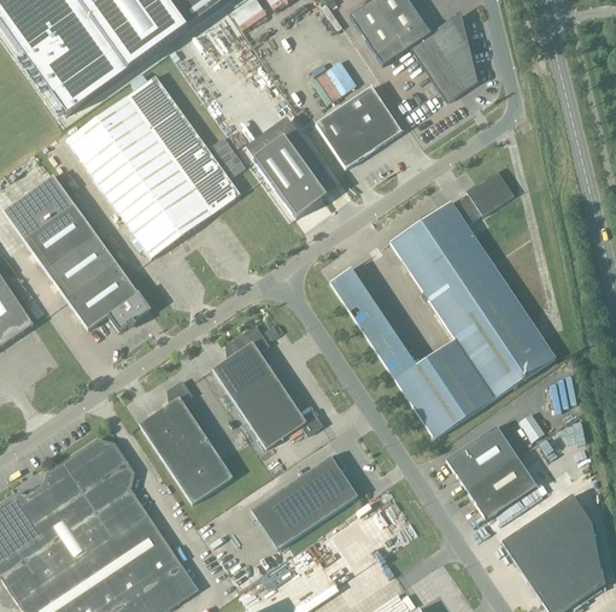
[(0,0),(0,21),(66,115),(127,71),(186,29),(226,0),(0,0)]
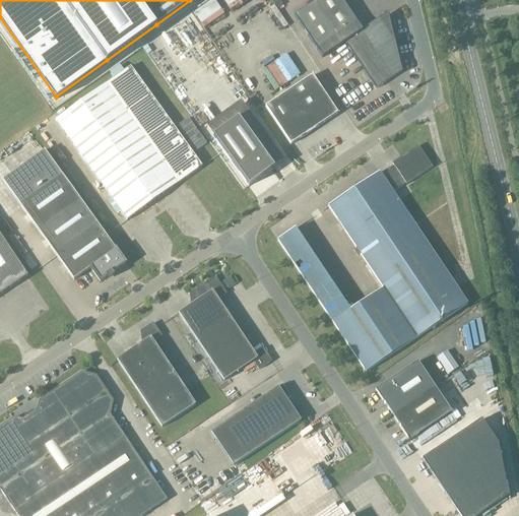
[(323,54),(341,42),(345,39),(371,76),(377,85),(403,68),(395,39),(383,19),(366,24),(365,25),(363,26),(345,0),(313,0),(295,12),(323,54)]
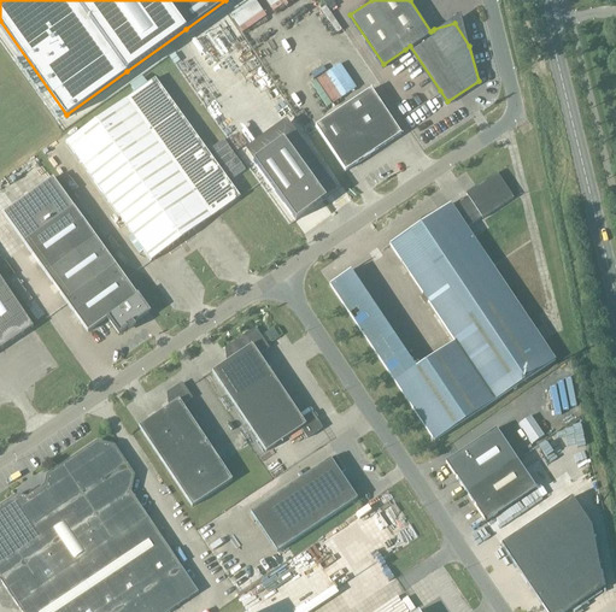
[(274,96),(281,93),(267,66),(259,71),(274,96)]
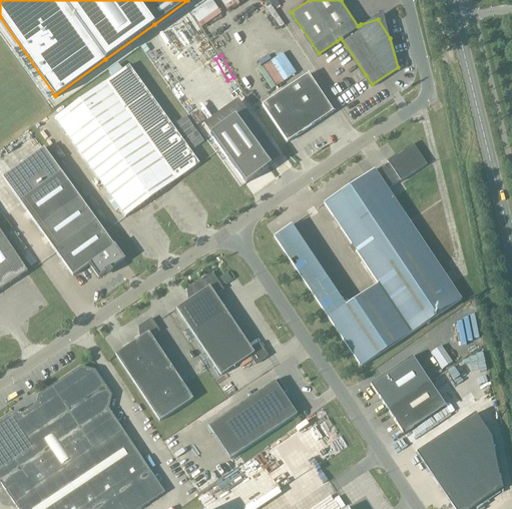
[(129,62),(123,66),(118,60),(108,67),(113,74),(55,115),(110,191),(106,194),(116,207),(119,204),(126,213),(139,204),(162,188),(162,187),(200,160),(129,62)]
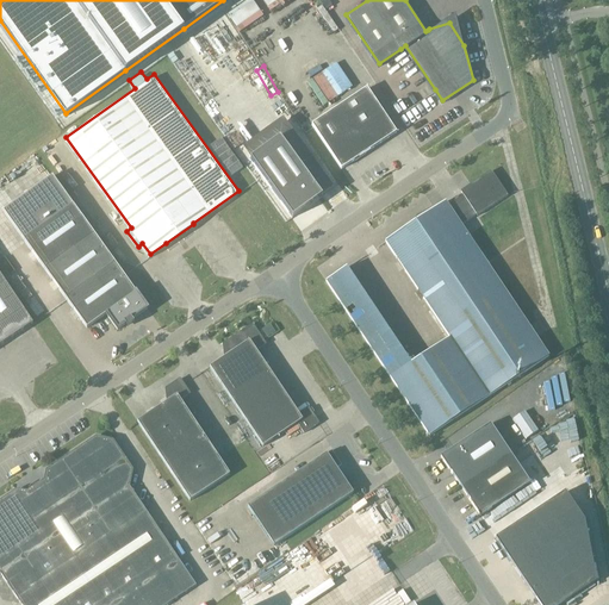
[(203,104),(210,98),(190,73),(182,78),(203,104)]
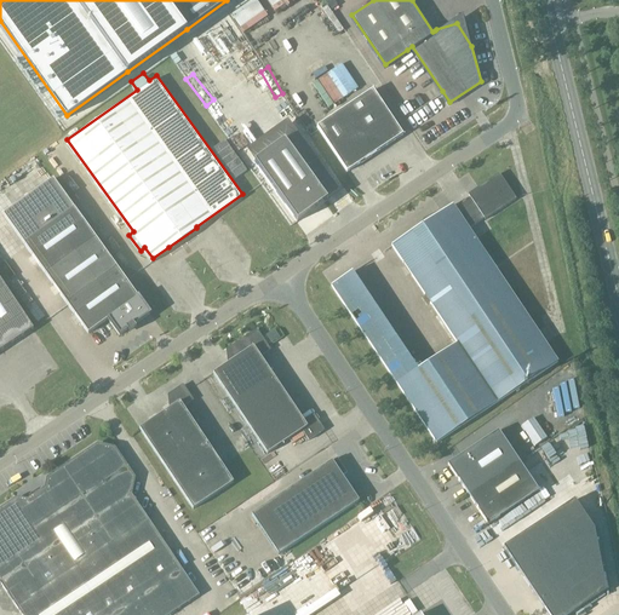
[(339,79),(333,81),(339,92),(344,88),(339,79)]
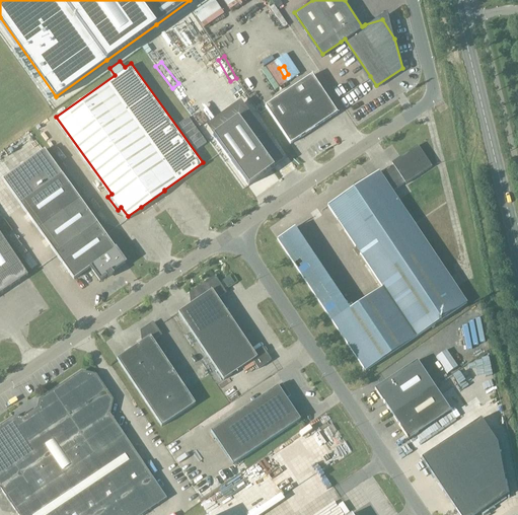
[(266,103),(291,140),(291,141),(338,109),(312,72),(266,103)]
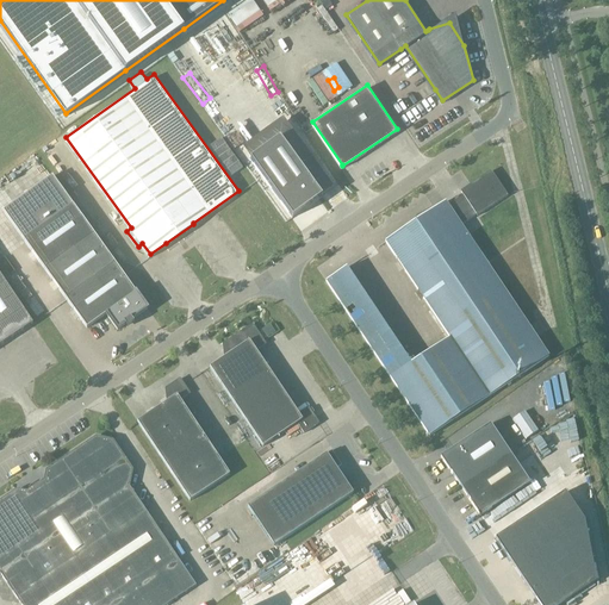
[(280,135),(252,156),(293,214),(293,213),(323,193),(280,135)]
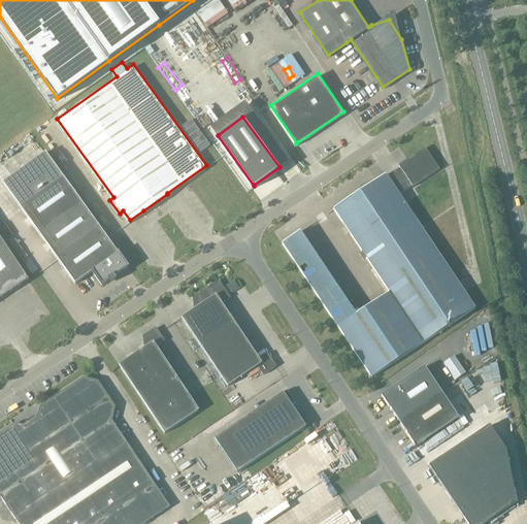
[(300,228),(283,240),(372,374),(475,305),(399,192),(414,183),(414,184),(440,166),(426,144),(399,162),(401,165),(398,168),(397,166),(391,170),(392,172),(388,174),(386,171),(334,205),(390,289),(356,312),(300,228)]
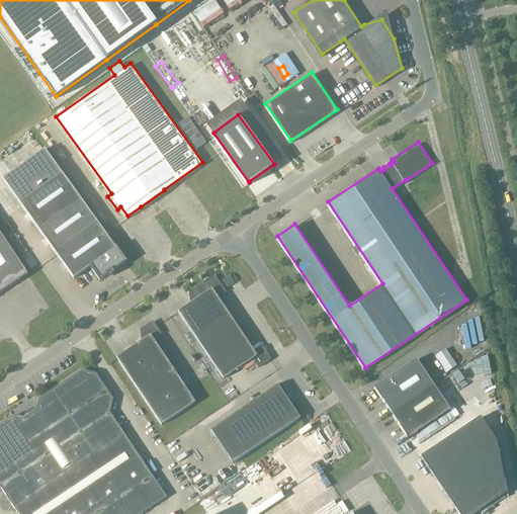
[(106,232),(80,195),(63,171),(45,146),(3,176),(21,200),(75,275),(91,263),(100,277),(125,259),(108,234),(108,233),(107,231),(106,232)]
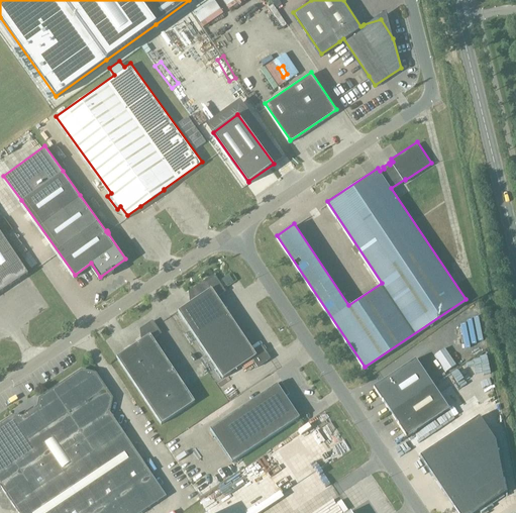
[(0,290),(28,271),(0,228),(0,290)]
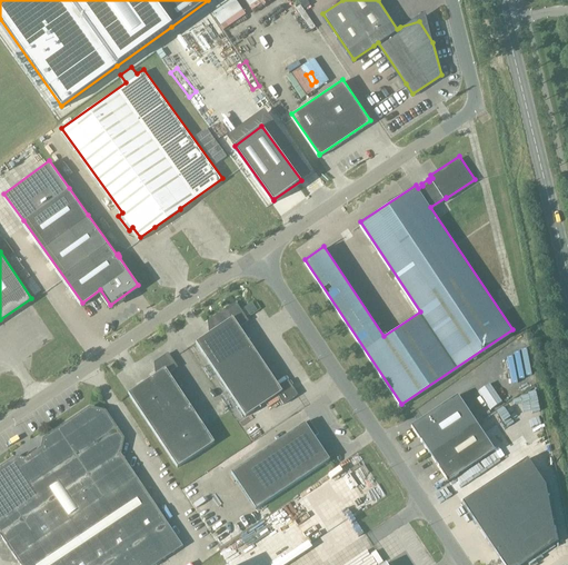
[(196,339),(246,414),(278,392),(285,400),(298,392),(289,378),(279,384),(239,324),(249,318),(236,299),(208,318),(215,327),(196,339)]
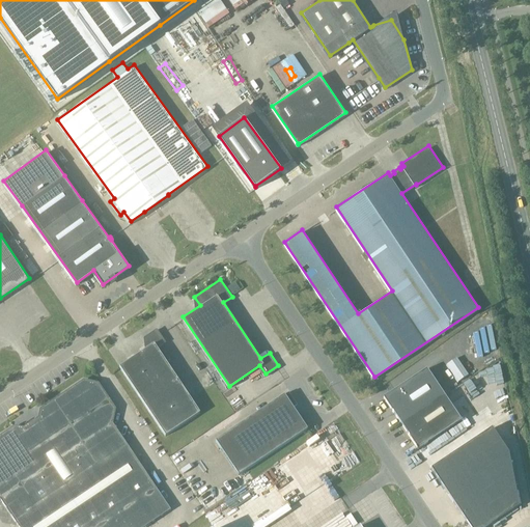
[(150,343),(120,364),(166,433),(200,410),(158,345),(166,339),(158,327),(144,335),(150,343)]
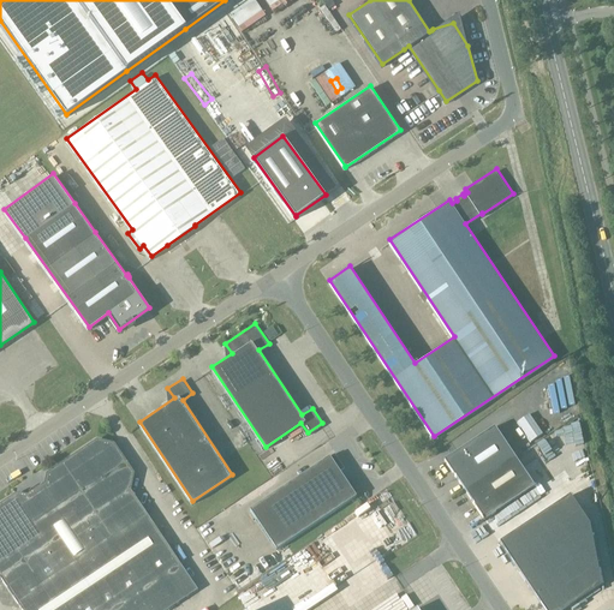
[(465,486),(516,453),(495,423),(445,456),(465,486)]
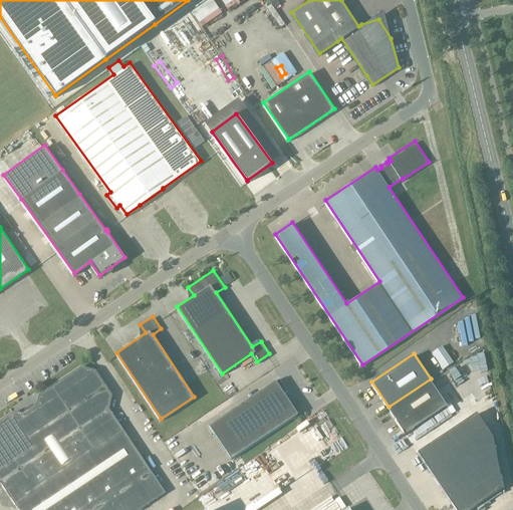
[(21,509),(136,509),(166,490),(110,407),(112,393),(95,367),(81,364),(39,393),(38,401),(23,411),(15,409),(0,419),(0,479),(1,479),(21,509)]
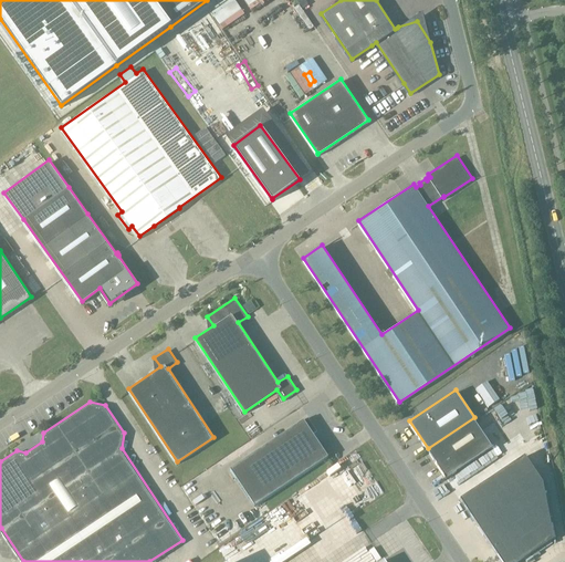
[(309,415),(230,467),(254,503),(328,455),(313,432),(317,428),(309,415)]
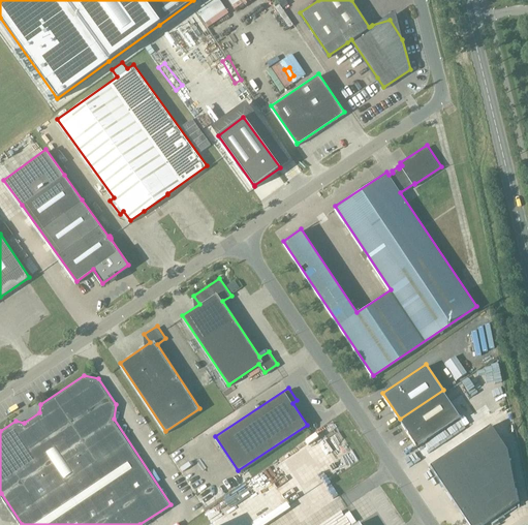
[(443,390),(400,419),(417,444),(460,415),(443,390)]
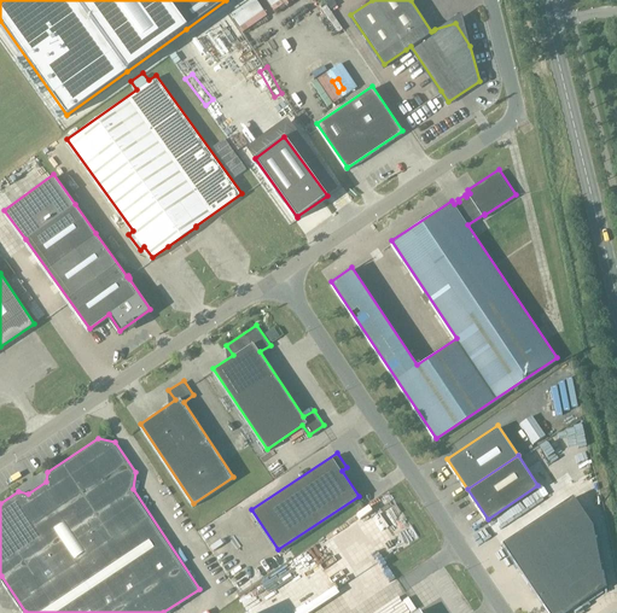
[(549,612),(562,612),(605,584),(593,524),(574,494),(502,542),(549,612)]
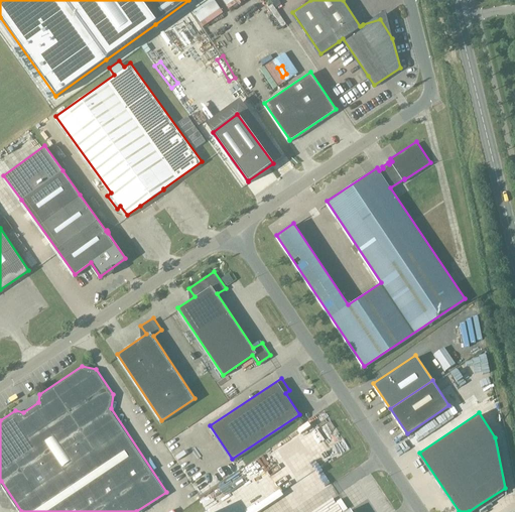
[(320,486),(327,483),(320,471),(314,475),(320,486)]
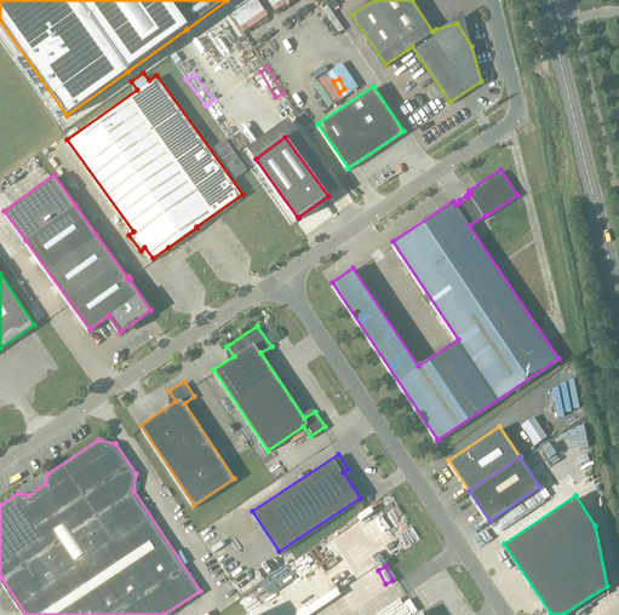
[(348,587),(354,603),(366,598),(361,582),(348,587)]
